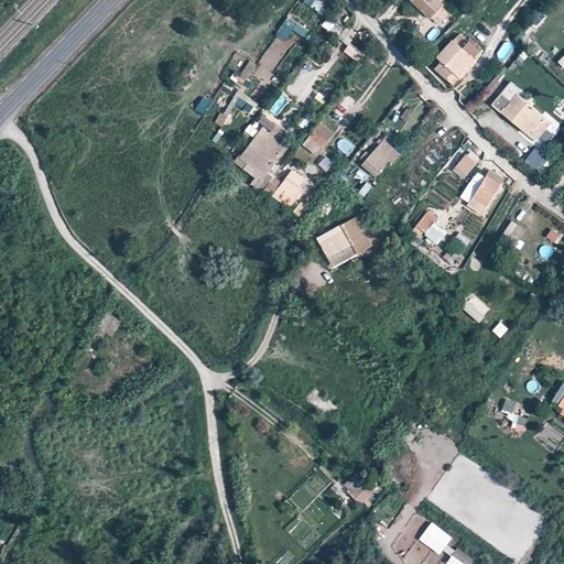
[(305,0),(303,7),(325,13),(329,0),(305,0)]
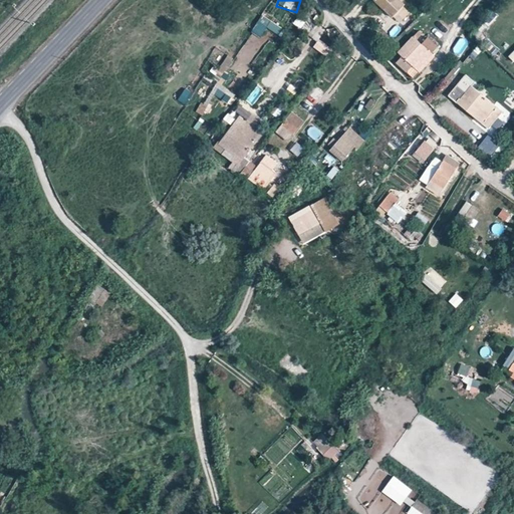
[(392,0),(373,0),(382,9),(392,0)]
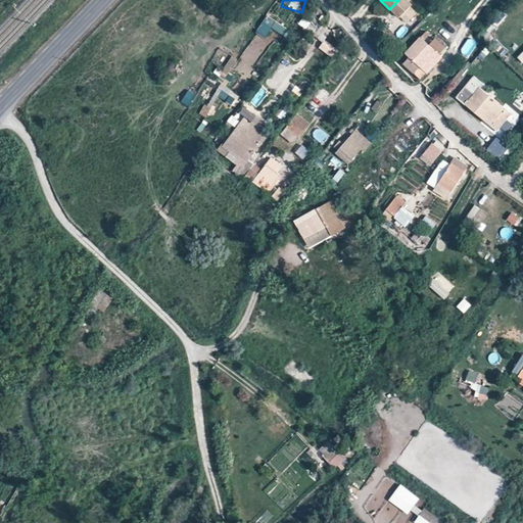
[(408,2),(405,0),(398,0),(389,9),(395,14),(408,2)]
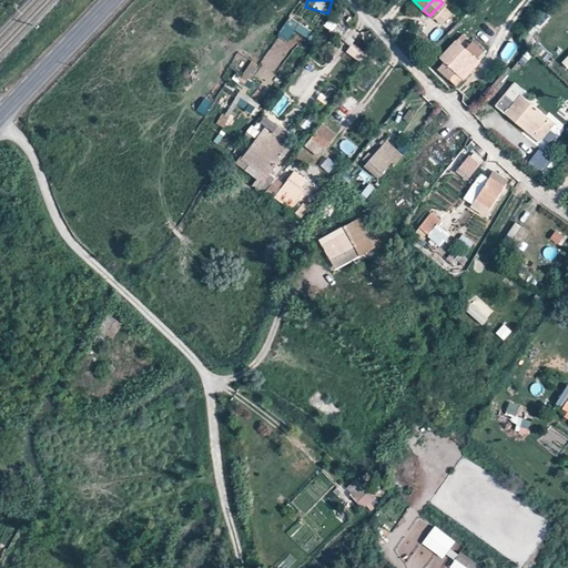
[(291,17),(279,34),(288,42),(296,31),(310,41),(315,34),(291,17)]
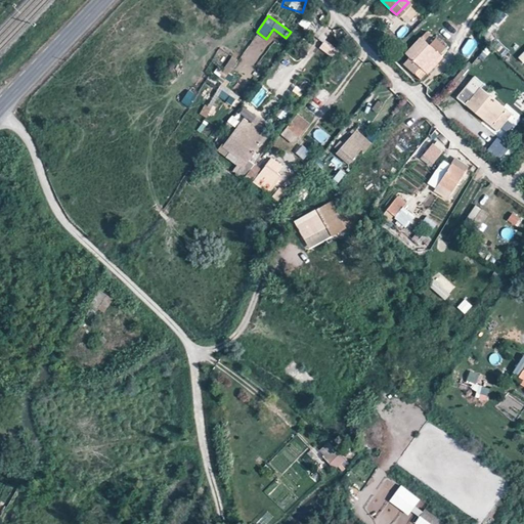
[(303,17),(299,25),(307,29),(311,23),(303,17)]
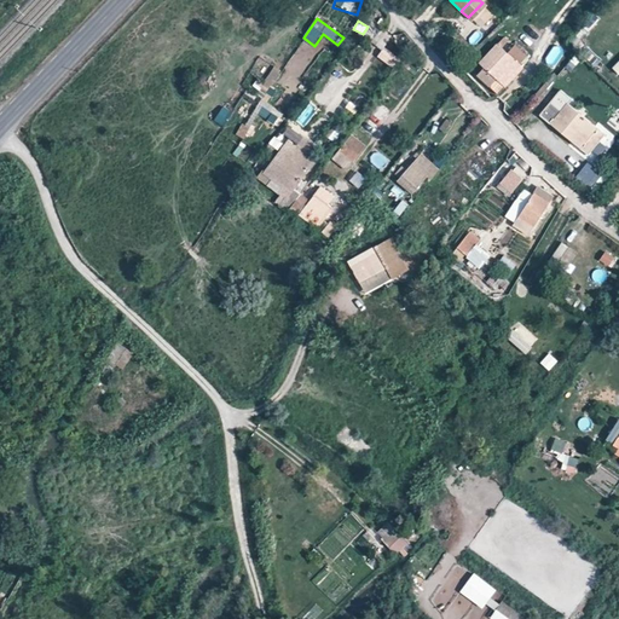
[(497,79),(515,61),(507,53),(502,48),(508,40),(503,36),(479,63),(497,79)]
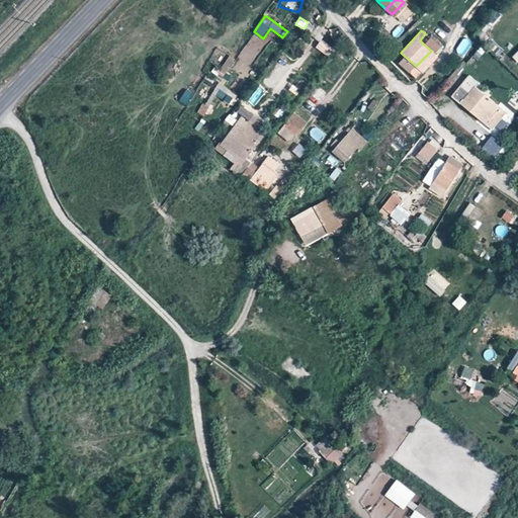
[(483,30),(477,37),(484,44),(490,36),(483,30)]
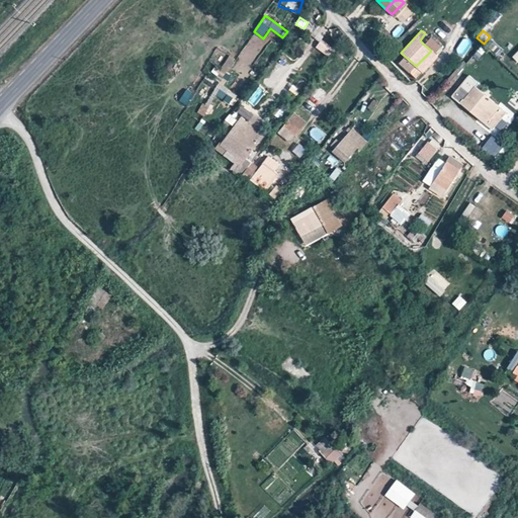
[(424,45),(431,51),(434,55),(441,48),(431,37),(424,45)]
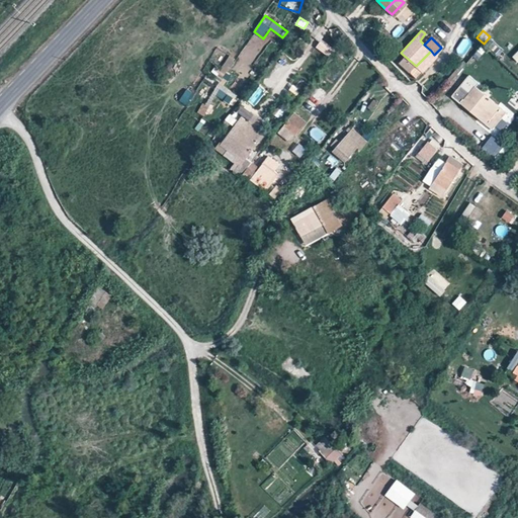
[(330,55),(334,47),(320,41),(317,50),(330,55)]
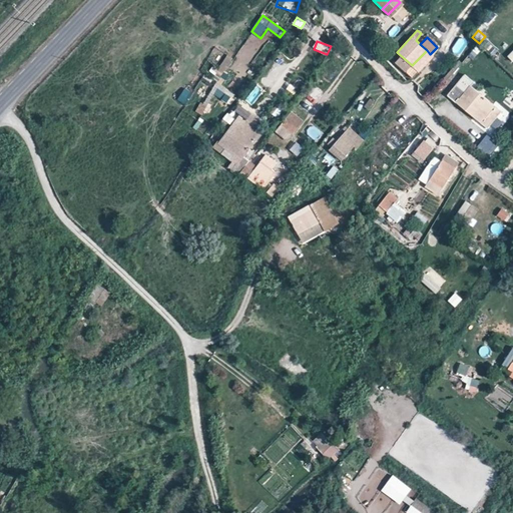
[(225,74),(232,60),(226,57),(219,70),(225,74)]
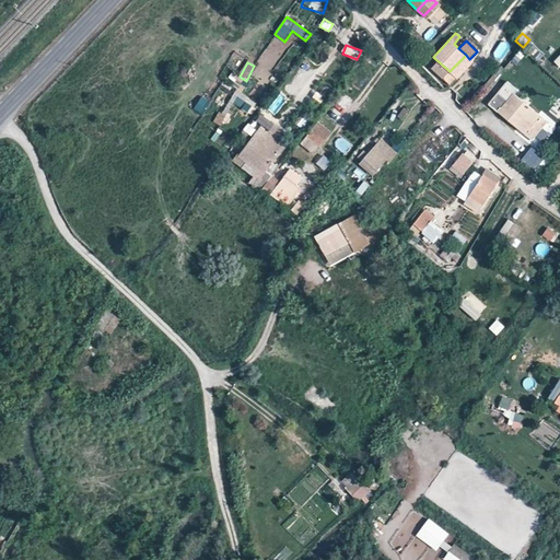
[(534,109),(506,89),(501,95),(508,101),(498,113),(517,128),(534,109)]
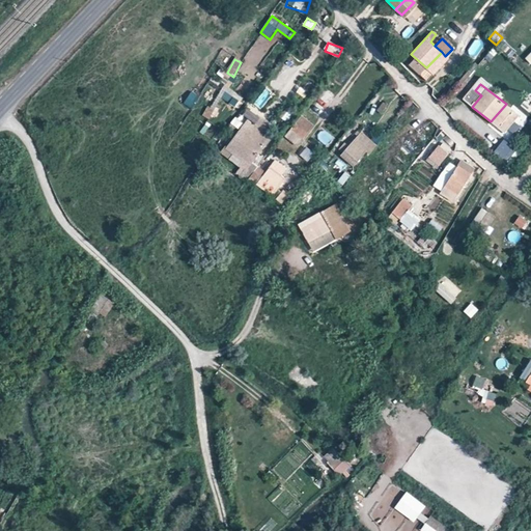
[(263,109),(273,92),(264,88),(255,105),(263,109)]
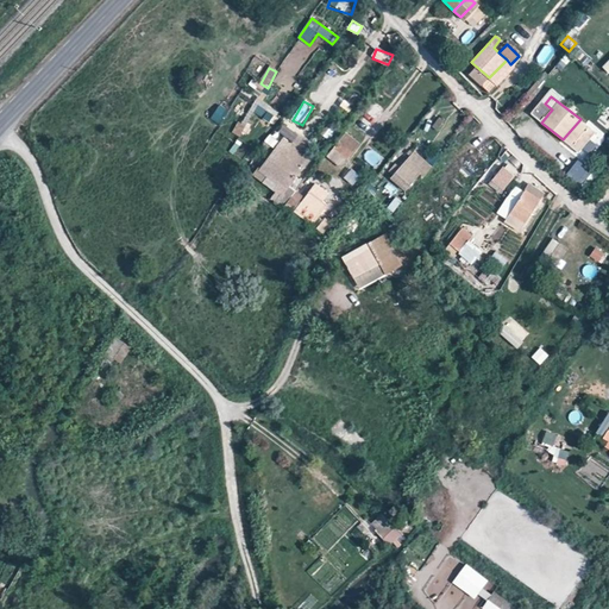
[(221,125),(228,110),(218,105),(211,120),(221,125)]
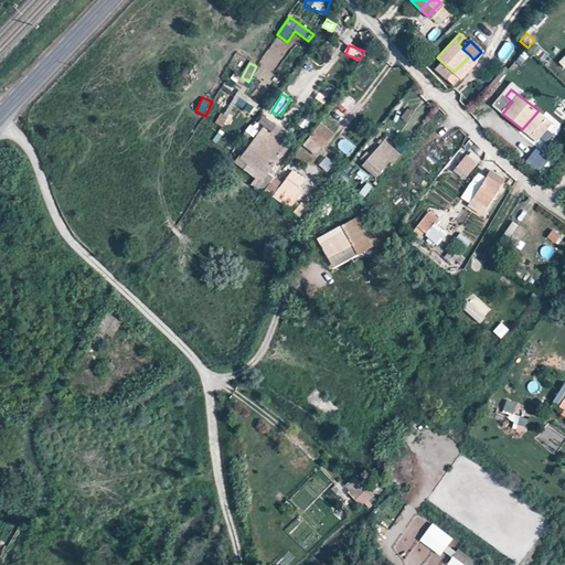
[(412,112),(405,107),(398,116),(404,120),(412,112)]
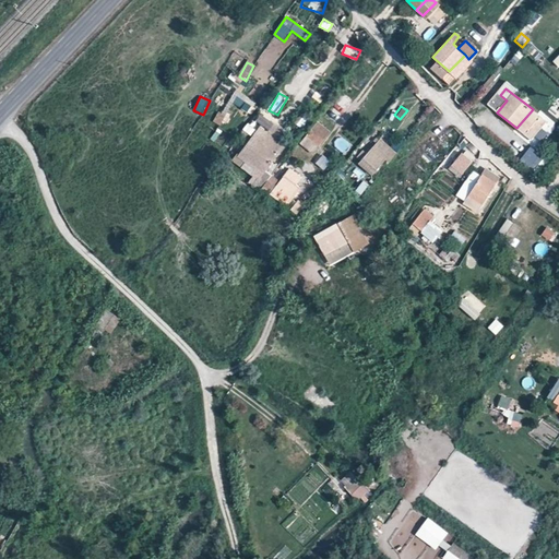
[(317,122),(309,132),(321,142),(329,132),(317,122)]
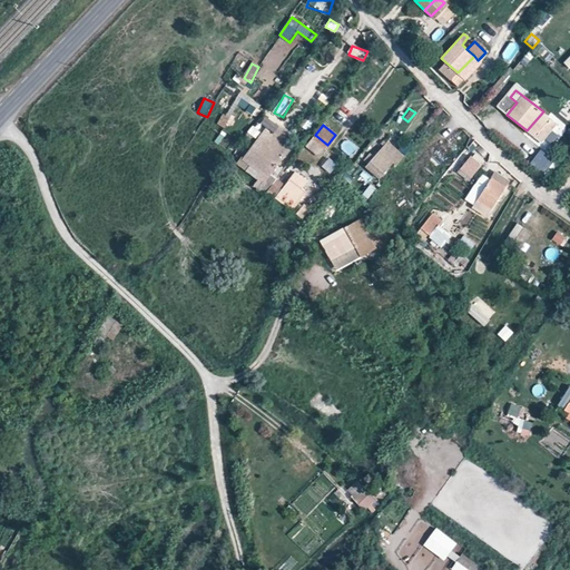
[(258,141),(281,158),(288,148),(266,131),(258,141)]
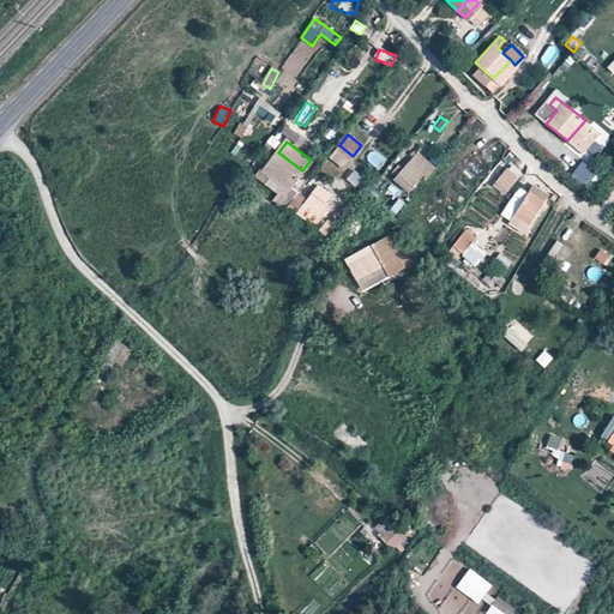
[(366,164),(380,168),(384,155),(369,151),(366,164)]
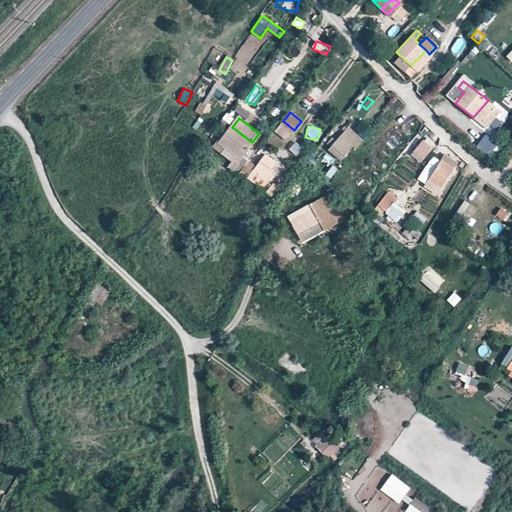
[(236,163),(252,142),(232,127),(220,142),(234,153),(231,158),(236,163)]
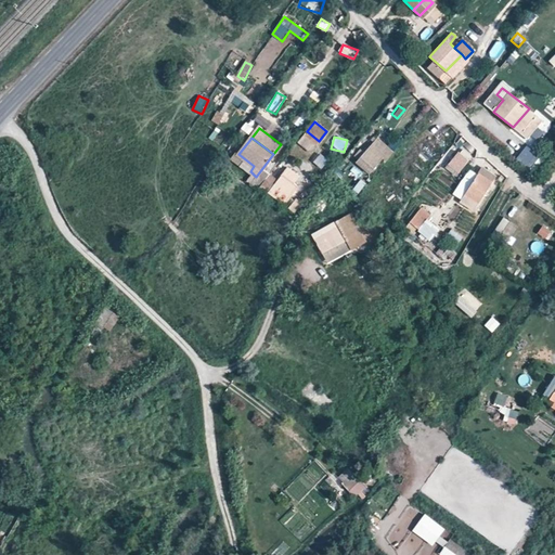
[(369,146),(356,162),(370,173),(382,158),(374,152),(379,144),(374,140),(369,146)]
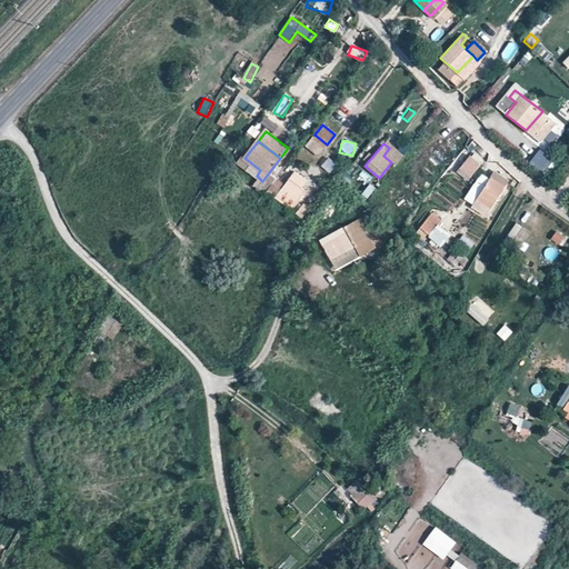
[(541,150),(530,162),(543,175),(555,162),(541,150)]
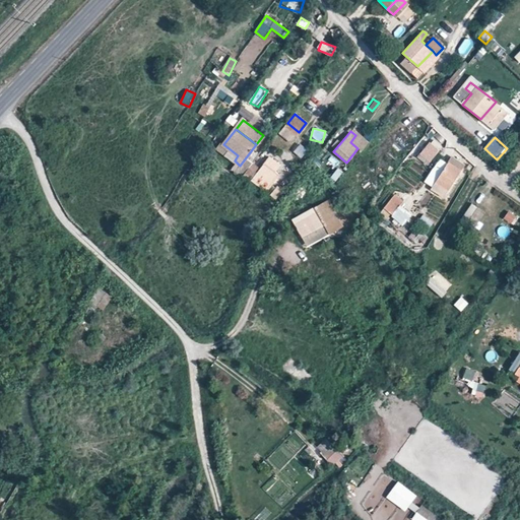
[(418,157),(431,165),(440,148),(428,142),(418,157)]
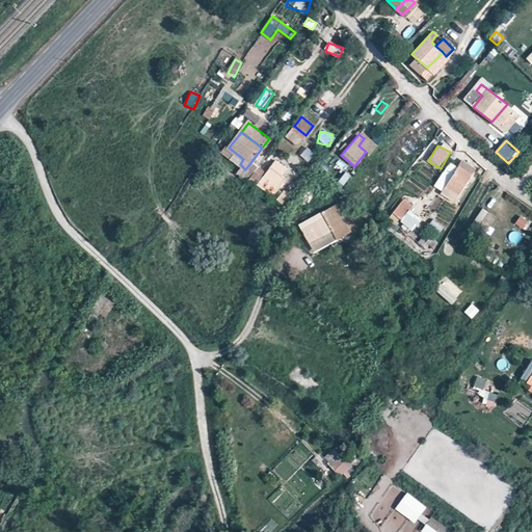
[(300,157),(310,162),(315,153),(306,148),(300,157)]
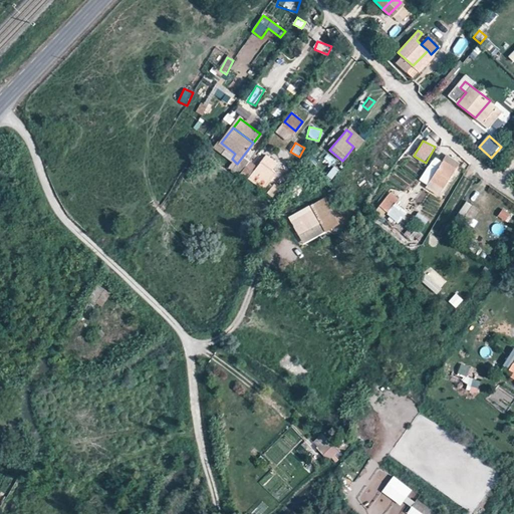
[(277,163),(266,155),(252,173),(267,185),(276,173),(272,170),(277,163)]
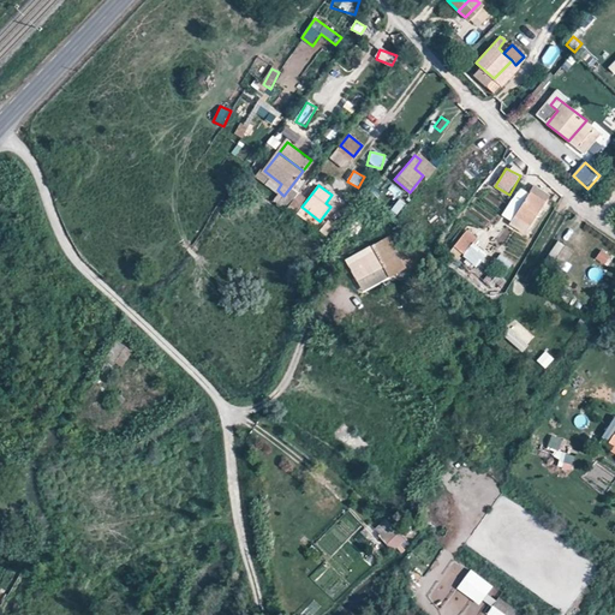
[(531,192),(544,201),(549,195),(535,185),(531,192)]
